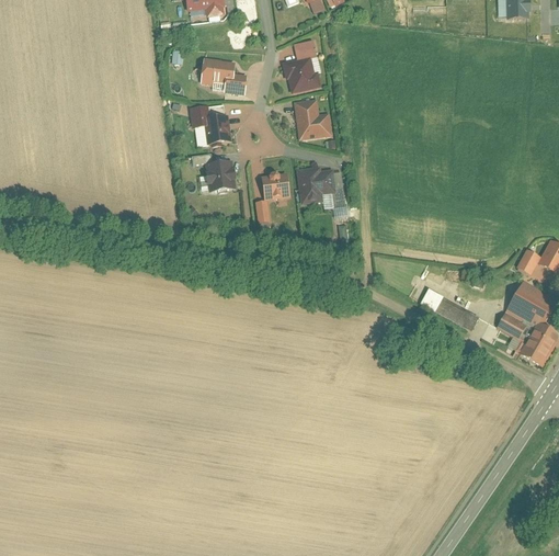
[(186,0),(189,10),(206,7),(207,14),(225,12),(224,3),(226,3),(225,0),(186,0)]
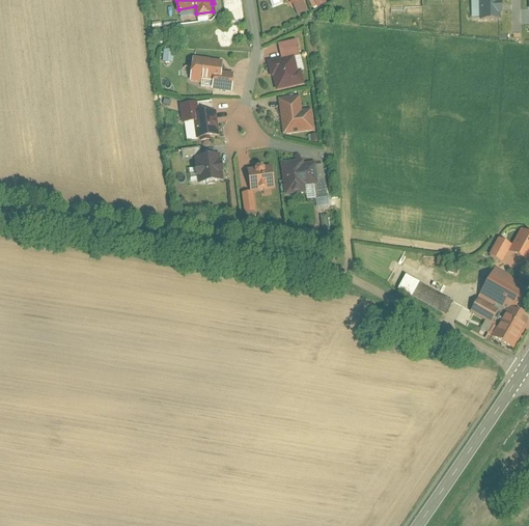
[(476,0),(478,18),(501,17),(500,0),(476,0)]
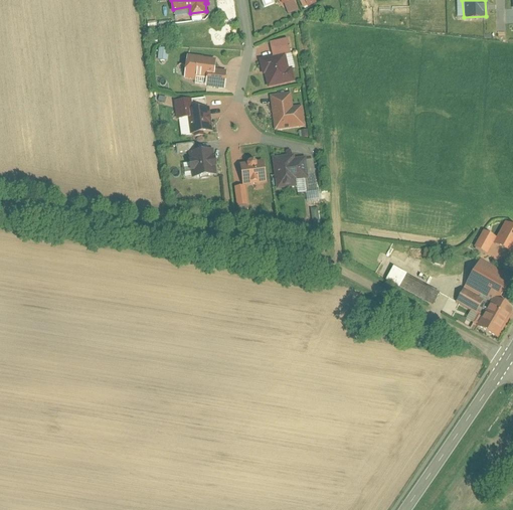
[(266,71),(268,85),(295,79),(292,64),(294,64),(288,34),(270,38),(273,52),(260,55),(264,71),(266,71)]
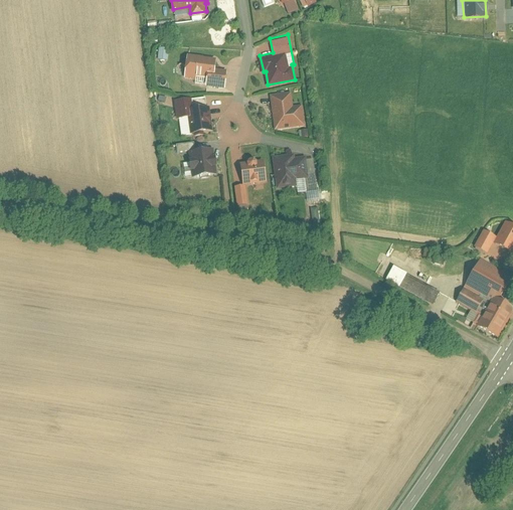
[(156,44),(155,56),(165,56),(165,45),(156,44)]
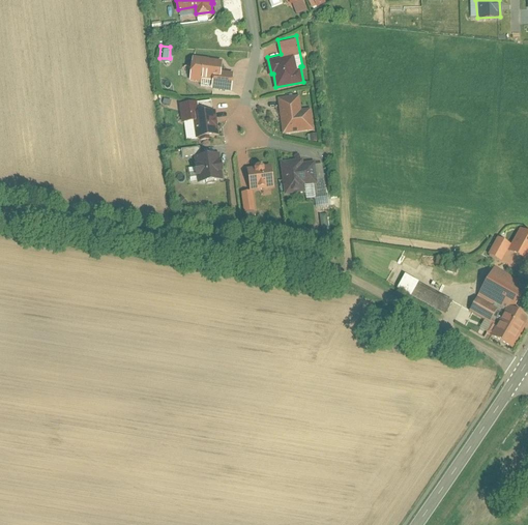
[(193,52),(189,78),(212,81),(212,85),(231,87),(233,69),(223,67),(224,57),(193,52)]
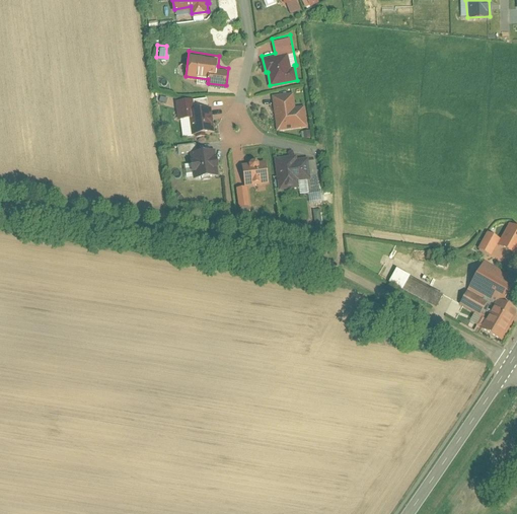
[(273,92),(277,129),(307,125),(304,102),(295,103),(294,90),(273,92)]
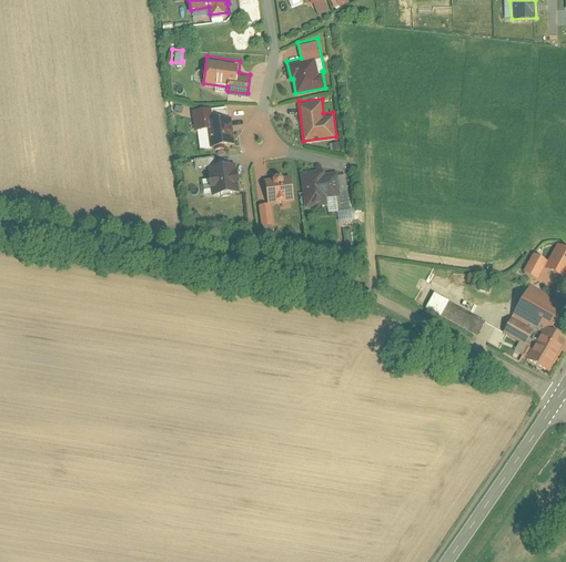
[(228,103),(192,108),(195,128),(198,128),(200,146),(233,142),(228,103)]
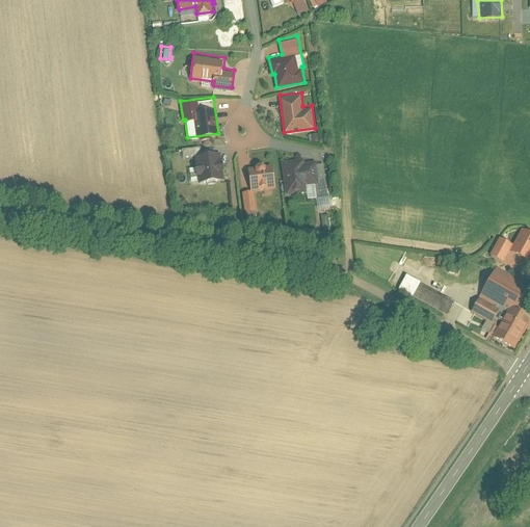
[(195,154),(200,182),(226,178),(221,150),(195,154)]
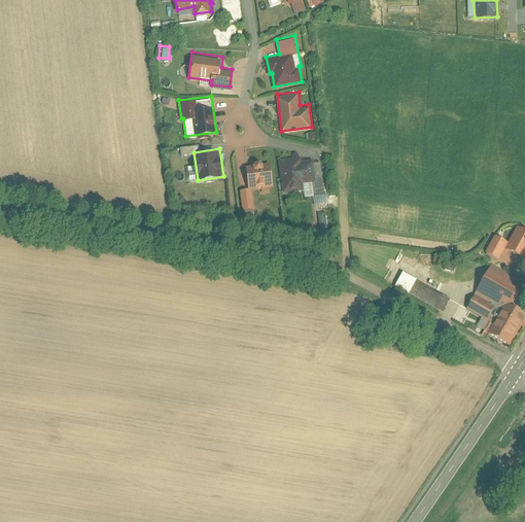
[(278,158),(283,190),(304,187),(305,194),(316,193),(317,206),(327,205),(320,155),(302,158),(301,153),(278,158)]
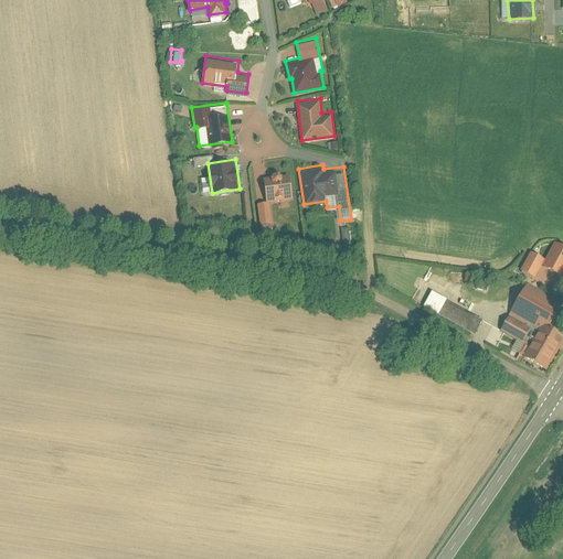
[(264,175),(267,200),(269,199),(293,196),(289,172),(264,175)]
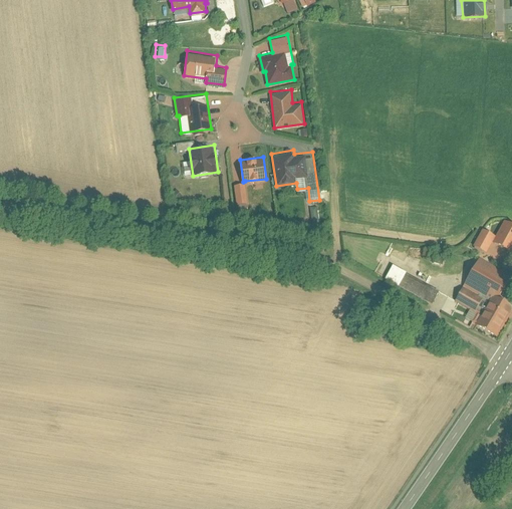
[(243,182),(234,183),(238,211),(249,209),(245,181),(243,182)]
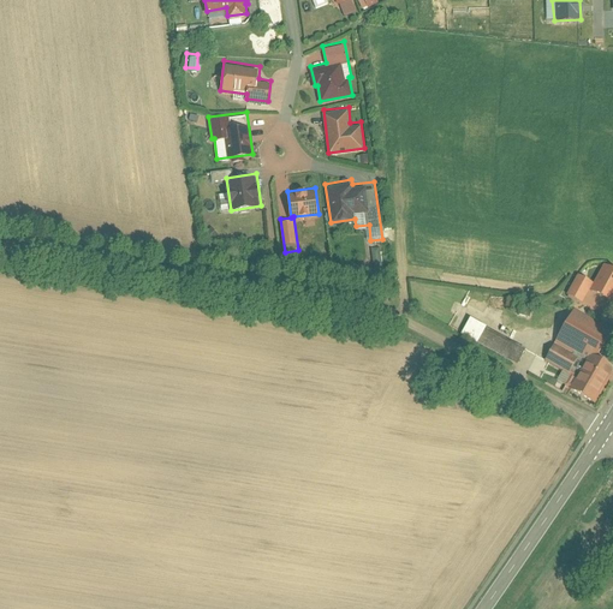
[(612,299),(612,264),(605,261),(593,280),(589,286),(612,299)]
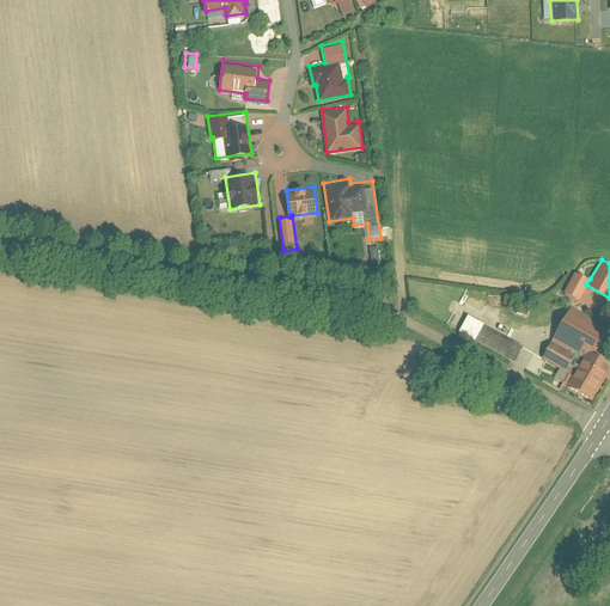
[(590,279),(575,270),(565,291),(578,298),(586,285),(590,279)]
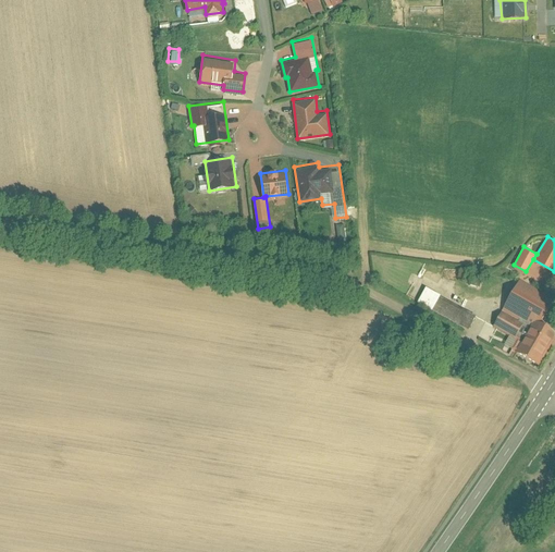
[(552,295),(518,276),(501,306),(531,323),(534,318),(538,320),(552,295)]
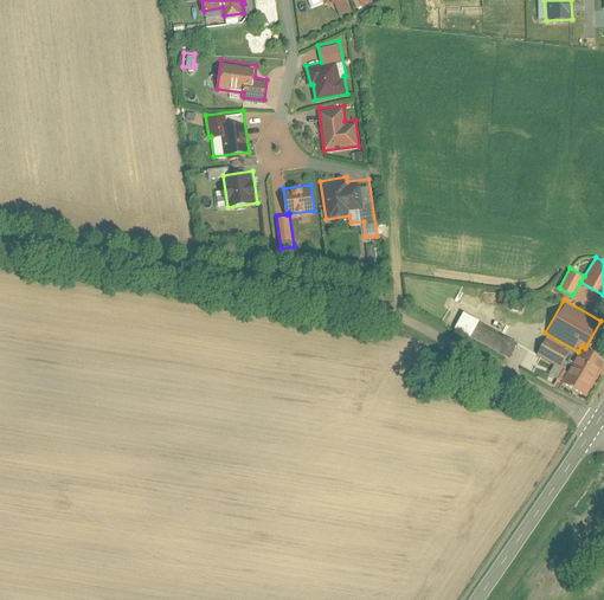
[(450,327),(467,335),(475,317),(458,310),(450,327)]
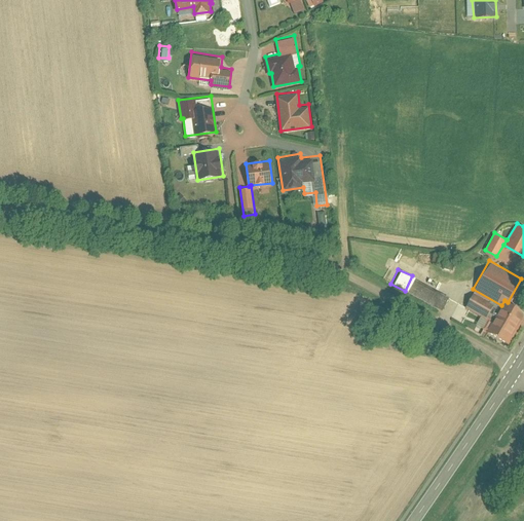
[(449,296),(416,278),(409,293),(442,309),(449,296)]
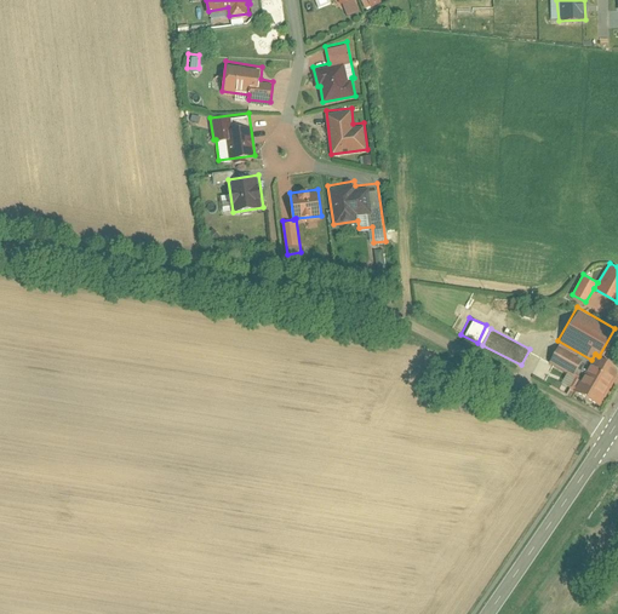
[(559,344),(550,360),(573,373),(583,357),(559,344)]
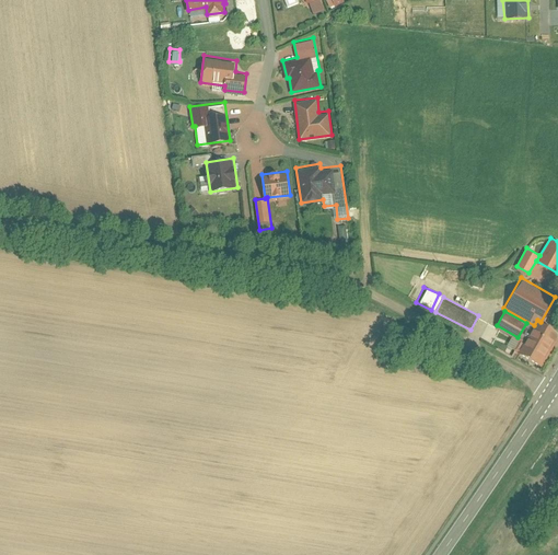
[(520,350),(542,363),(557,335),(557,332),(541,322),(537,320),(534,325),(520,350)]
